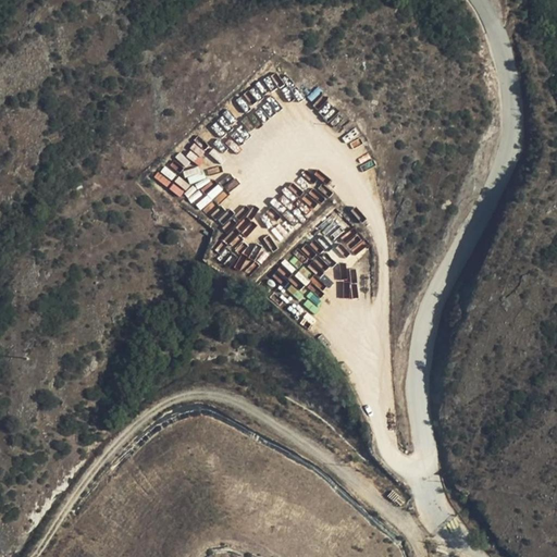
[(273,75),(264,81),(271,90),(280,85),(273,75)]
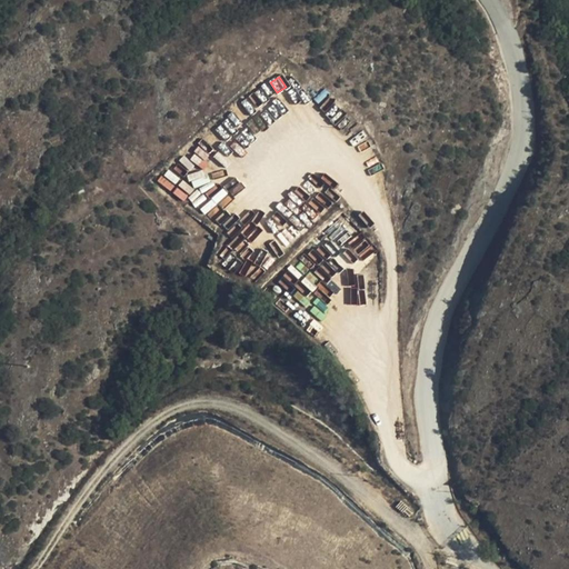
[(245,129),(236,139),(246,148),(255,137),(245,129)]
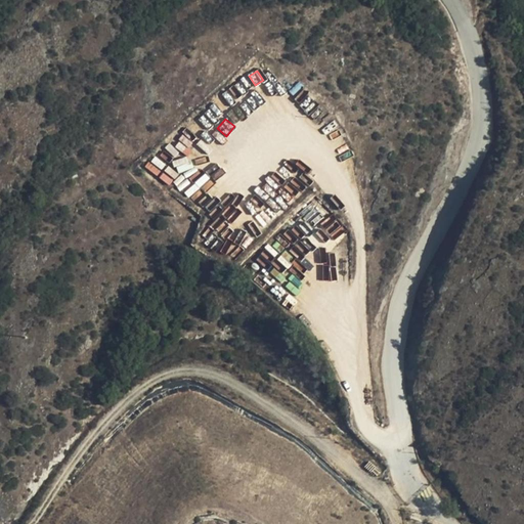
[(219,130),(213,133),(220,144),(225,141),(219,130)]
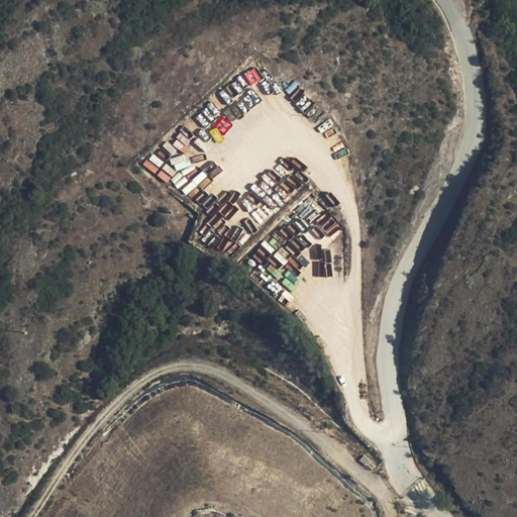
[(180,132),(177,140),(187,145),(191,137),(180,132)]
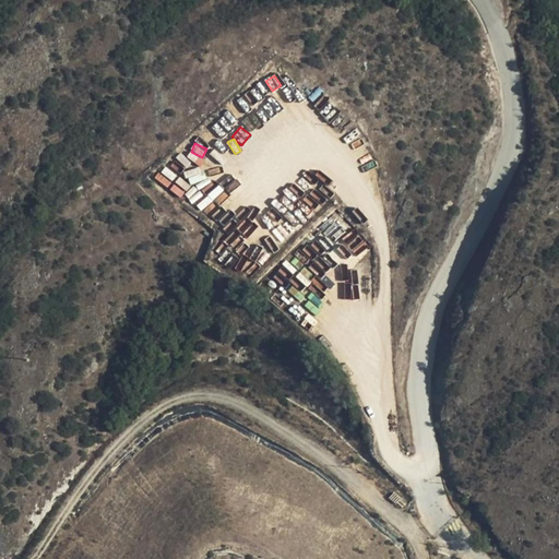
[(188,158),(200,166),(203,161),(192,153),(188,158)]
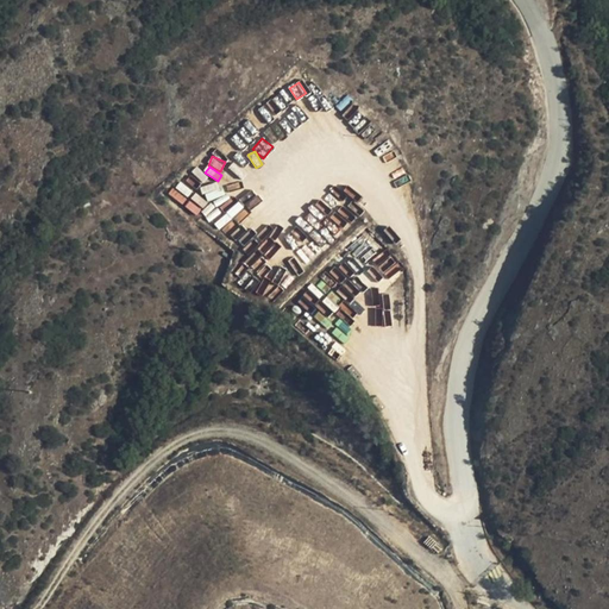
[(403,168),(390,174),(397,187),(409,180),(403,168)]
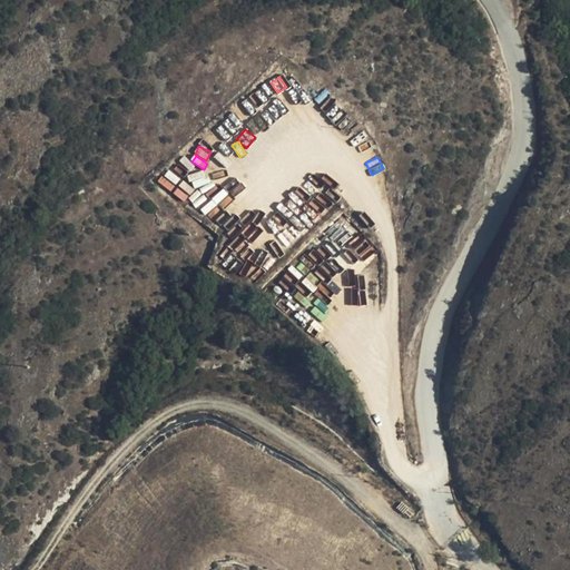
[(188,175),(193,188),(209,183),(205,169),(188,175)]
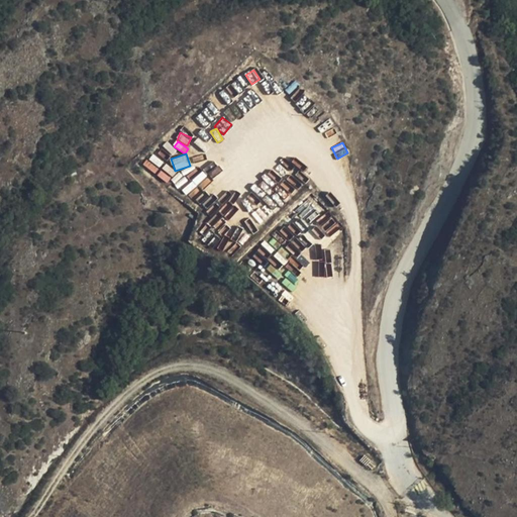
[(147,161),(144,165),(153,173),(158,169),(147,161)]
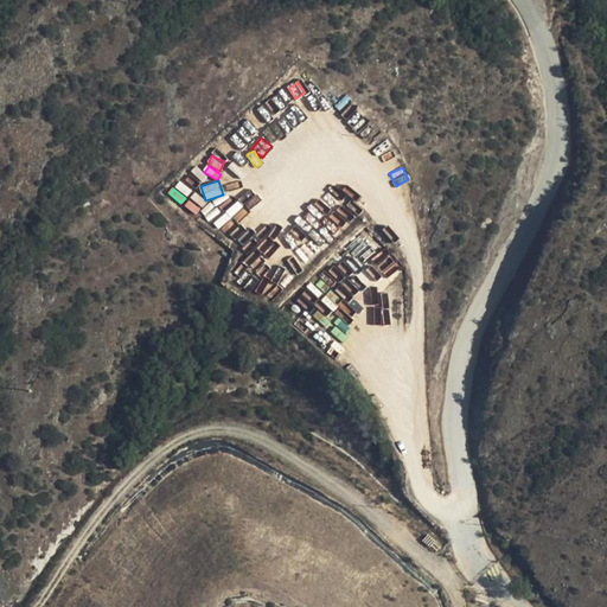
[(211,221),(216,228),(244,209),(240,202),(211,221)]
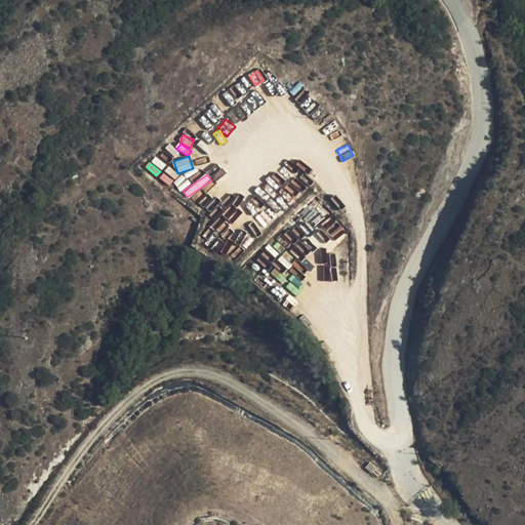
[(224,206),(210,230),(241,246),(247,235),(230,226),(244,210),(252,214),(256,207),(248,202),(233,217),(250,185),(228,206),(206,194),(198,202),(200,199),(214,185),(210,179),(192,198),(198,205),(203,207),(212,216),(224,206)]
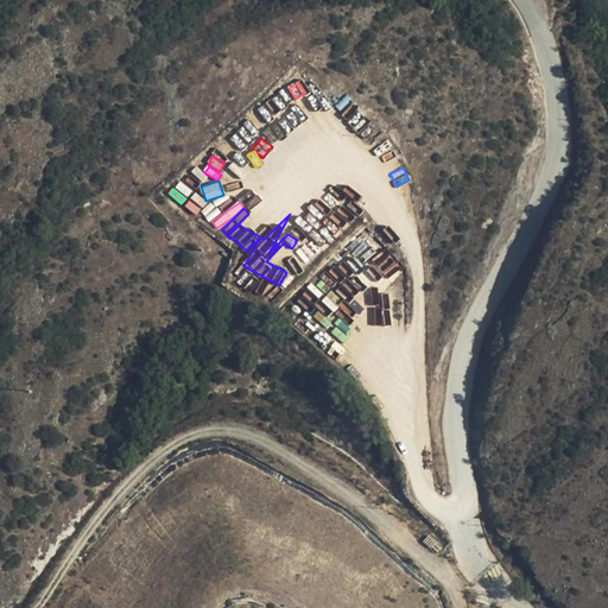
[(339,283),(380,249),(366,232),(347,246),(352,253),(329,271),(339,283)]
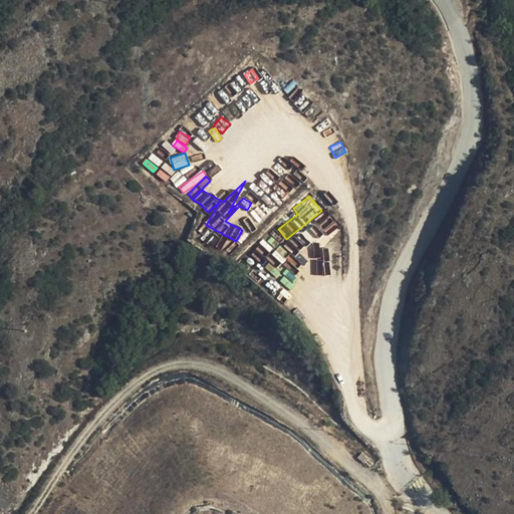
[(250,214),(259,222),(266,215),(257,206),(250,214)]
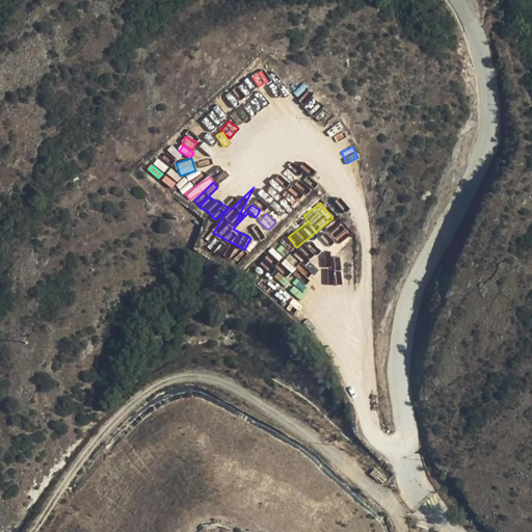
[(322,228),(325,233),(293,251),(301,264),(311,259),(317,269),(322,266),(315,255),(337,243),(339,246),(351,239),(339,218),(322,228)]
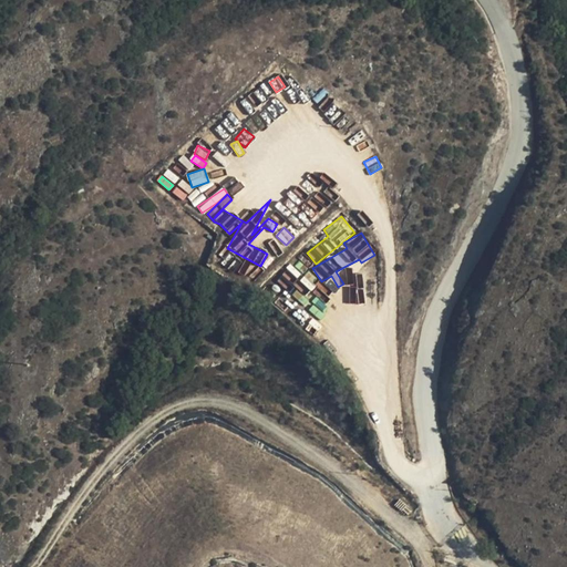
[(319,281),(308,270),(301,276),(291,265),(276,279),(285,289),(292,284),(303,295),(319,281)]
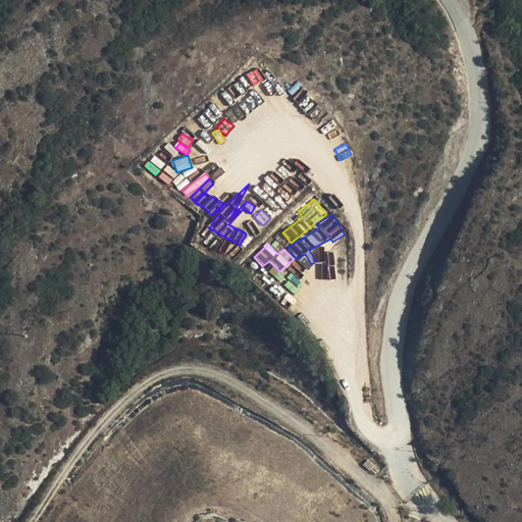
[(308,269),(312,265),(302,257),(298,262),(308,269)]
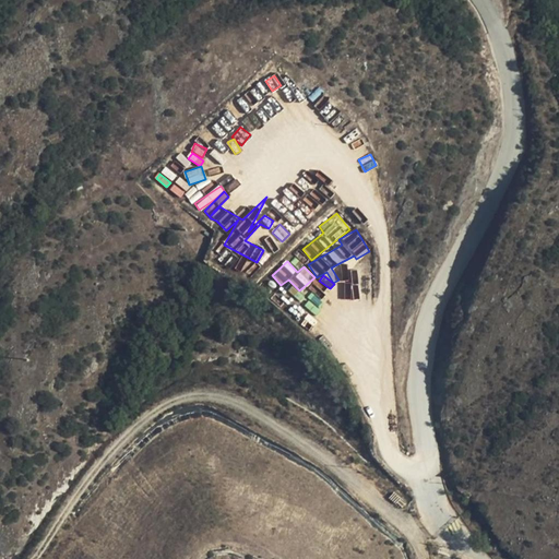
[(292,285),(287,290),(300,302),(306,297),(292,285)]
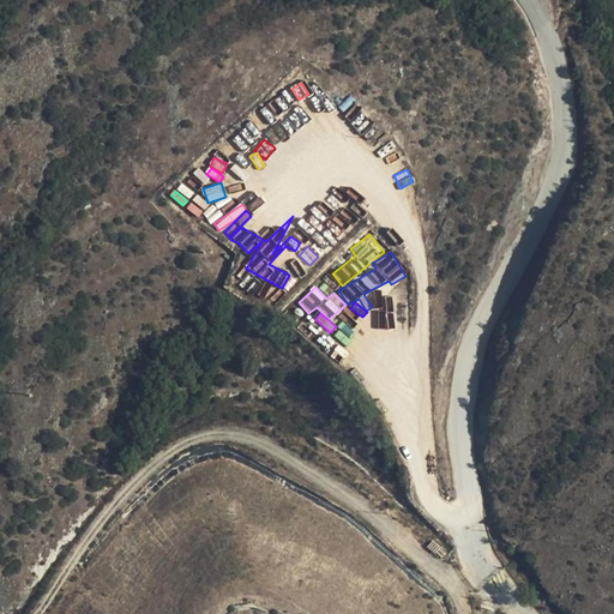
[(345,345),(356,332),(343,323),(332,335),(345,345)]
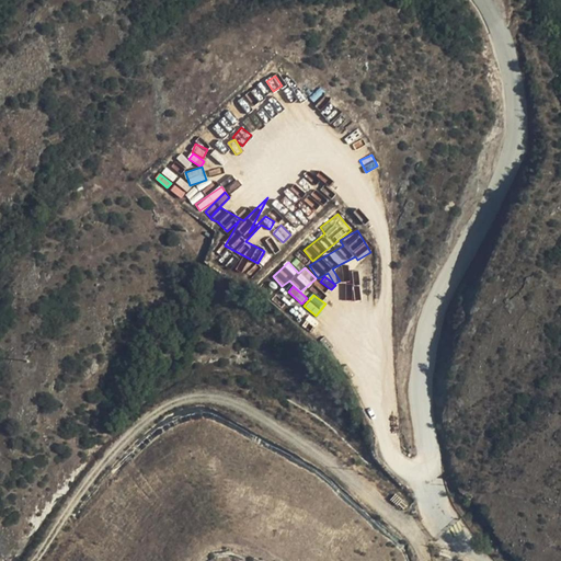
[(395,493),(389,501),(402,511),(408,503),(395,493)]
